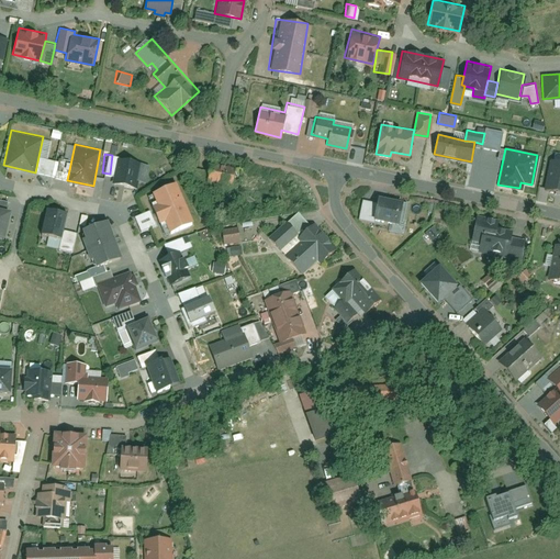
[(118,156),(112,182),(135,187),(137,179),(145,181),(149,163),(118,156)]
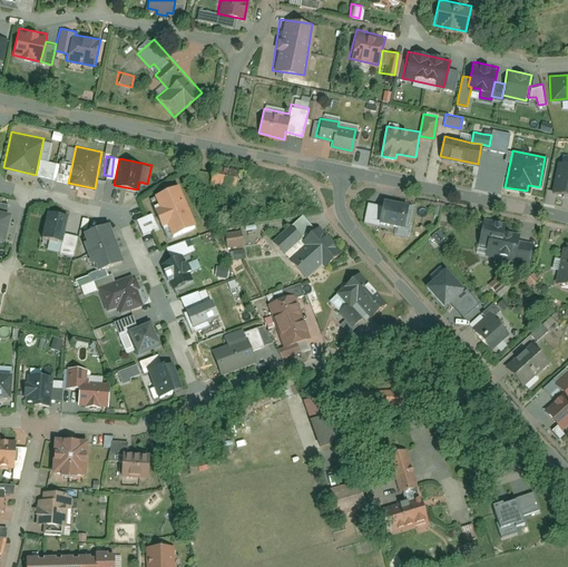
[(567,164),(557,162),(550,191),(567,194),(567,164)]
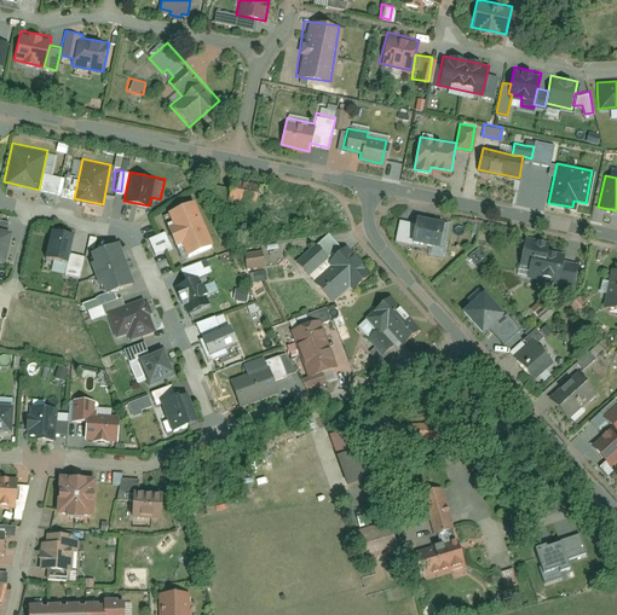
[(229,180),(225,199),(257,206),(260,186),(229,180)]
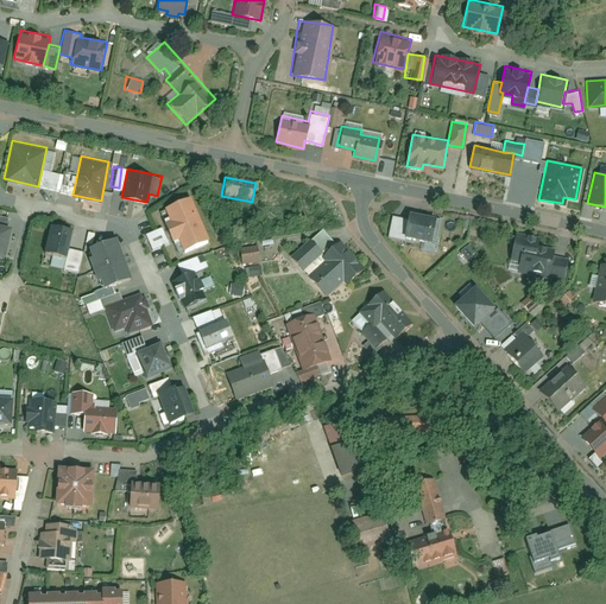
[(178,239),(183,250),(208,240),(190,198),(164,209),(169,221),(165,222),(174,241),(178,239)]
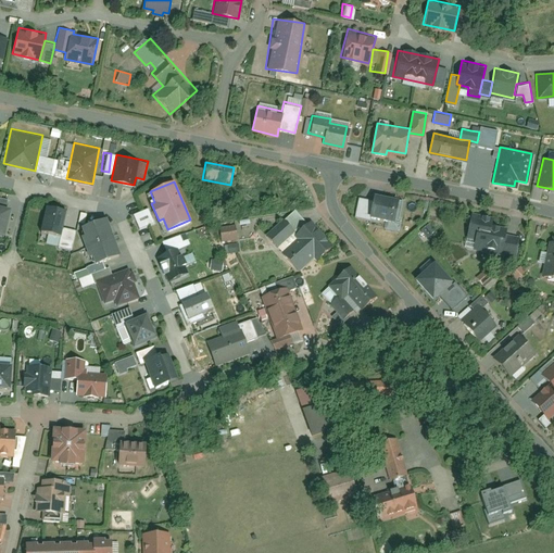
[(398,198),(375,193),(374,199),(369,216),(393,222),(398,198)]
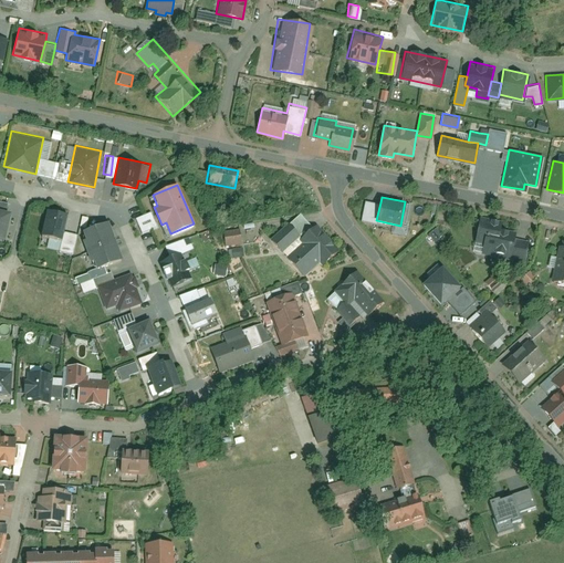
[(376,220),(380,202),(365,199),(362,218),(376,220)]
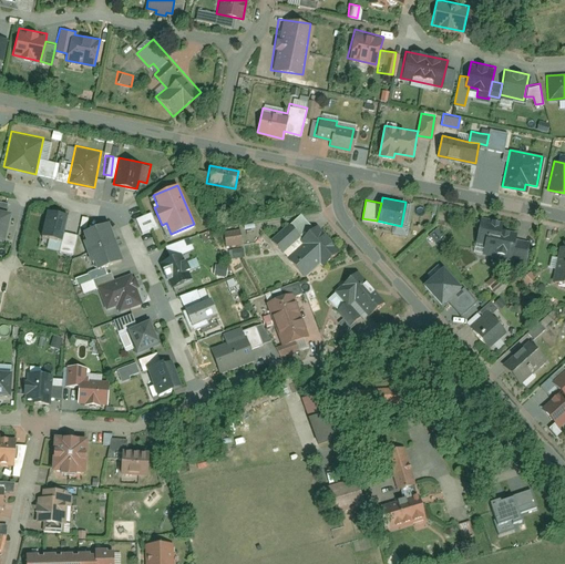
[(45,209),(40,235),(48,236),(47,246),(72,252),(76,233),(64,229),(68,214),(45,209)]
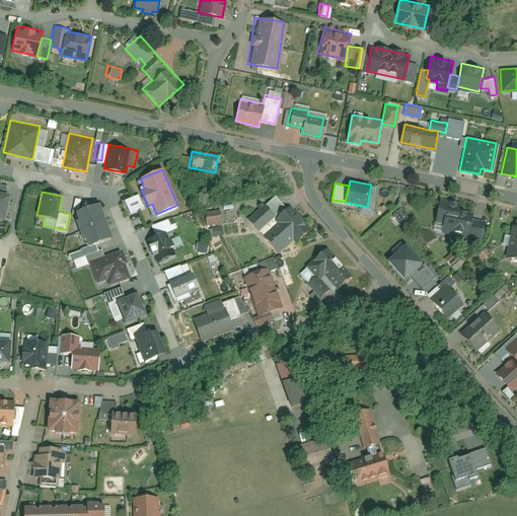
[(0,218),(4,219),(9,195),(0,193),(0,218)]
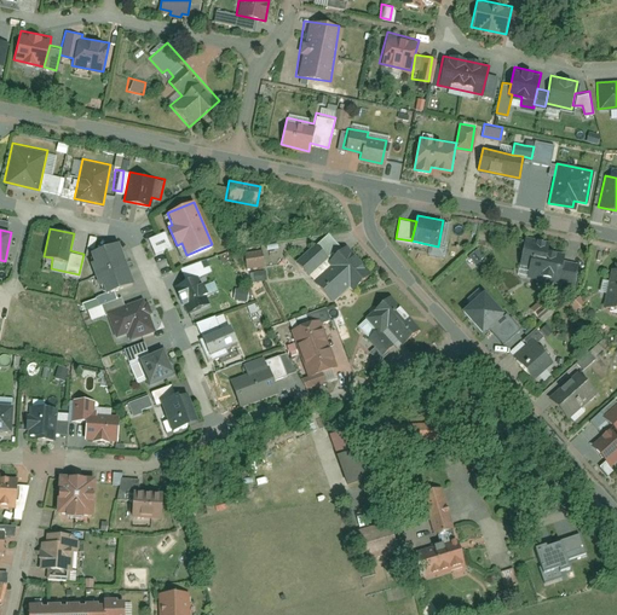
[(328,231),(315,243),(327,255),(333,250),(335,254),(342,248),(328,231)]
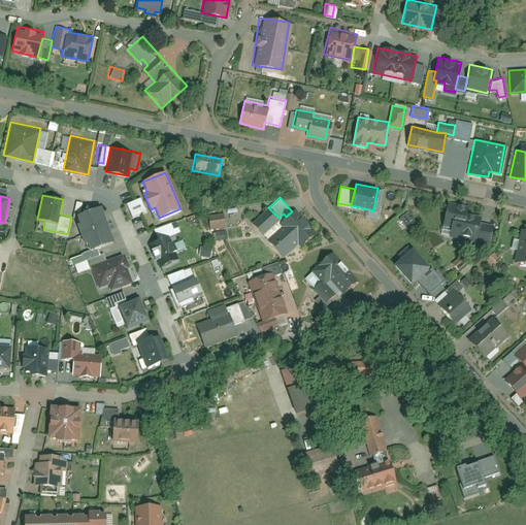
[(78,209),(80,201),(73,200),(71,208),(78,209)]
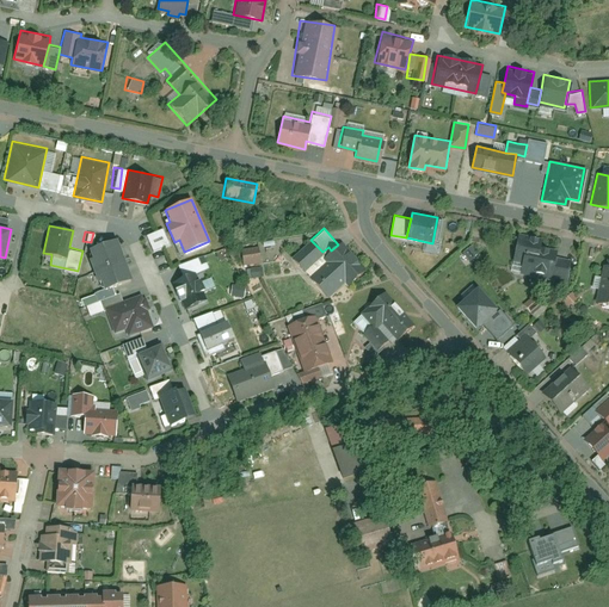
[(522,264),(521,272),(567,280),(571,258),(548,254),(549,248),(540,247),(541,236),(520,233),(515,261),(522,264)]
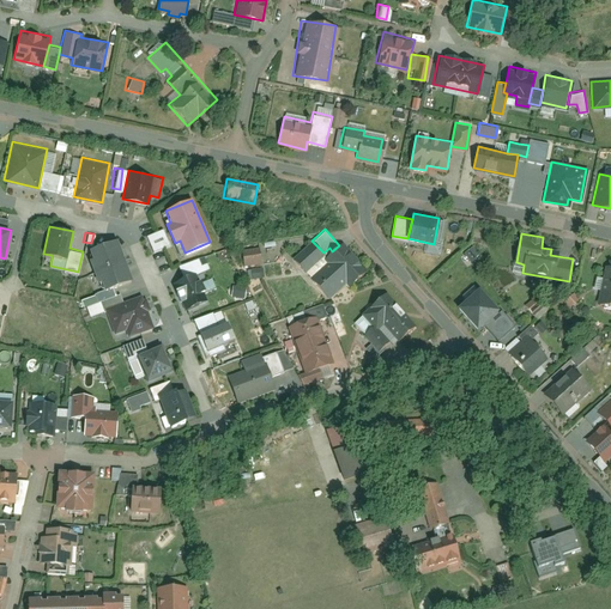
[(102,281),(104,288),(113,286),(132,279),(118,239),(90,249),(92,257),(89,259),(97,282),(102,281)]
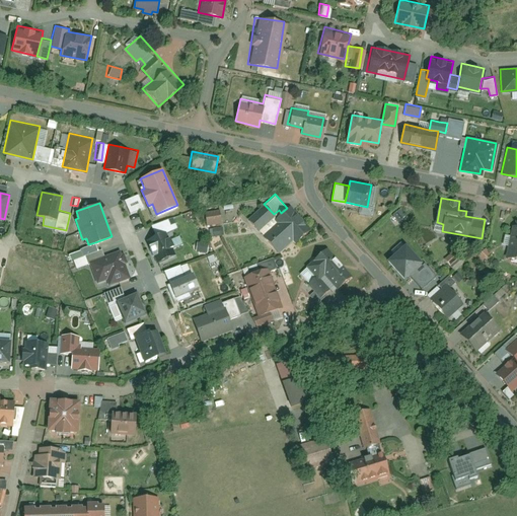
[(274,214),(264,204),(249,217),(259,227),(274,214)]
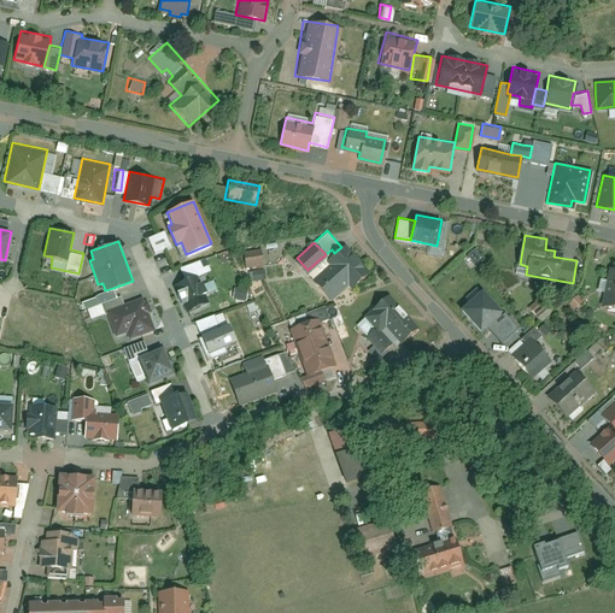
[(370,270),(345,243),(341,247),(334,253),(327,259),(331,263),(312,278),(331,299),(349,282),(352,287),(370,270)]
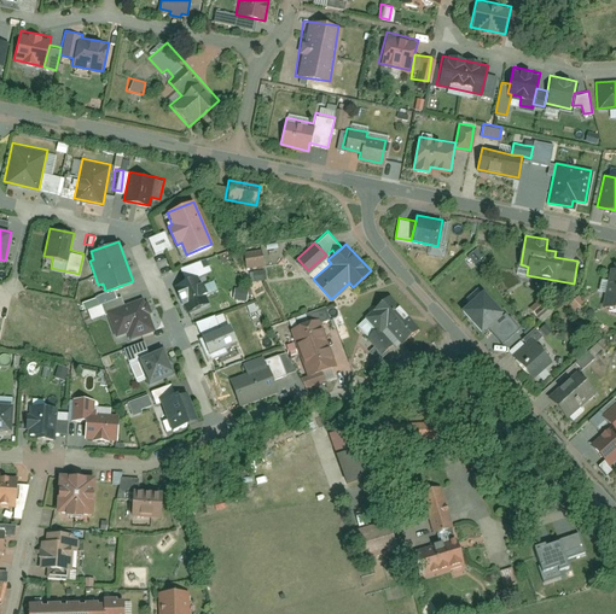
[(261,249),(245,251),(247,264),(263,262),(261,249)]
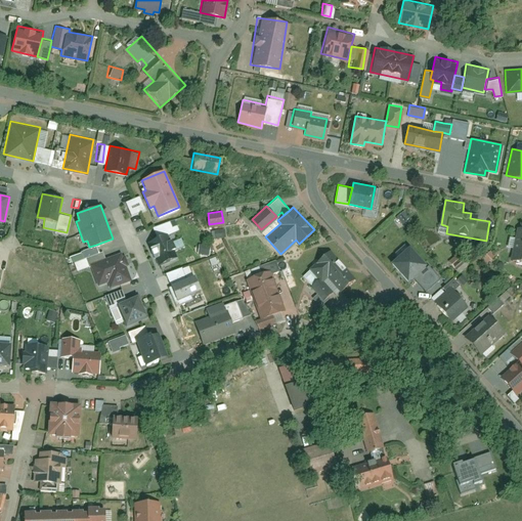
[(238,221),(225,222),(227,233),(241,231),(238,221)]
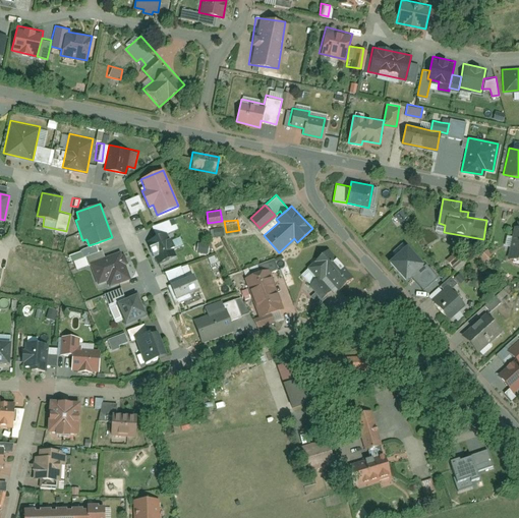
[(518,225),(514,224),(508,259),(518,260),(518,225)]
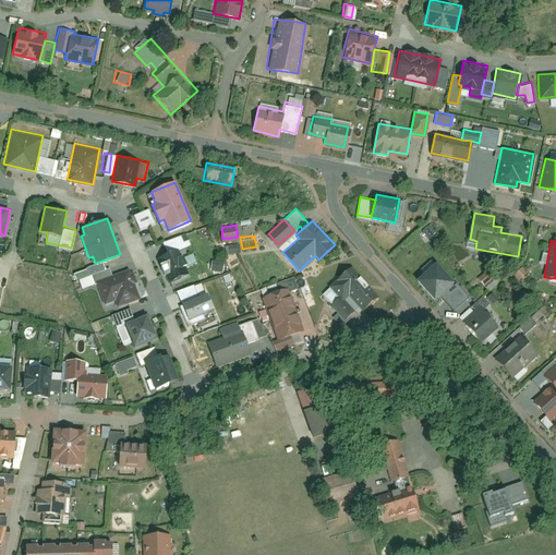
[(238,241),(225,243),(226,252),(239,250),(238,241)]
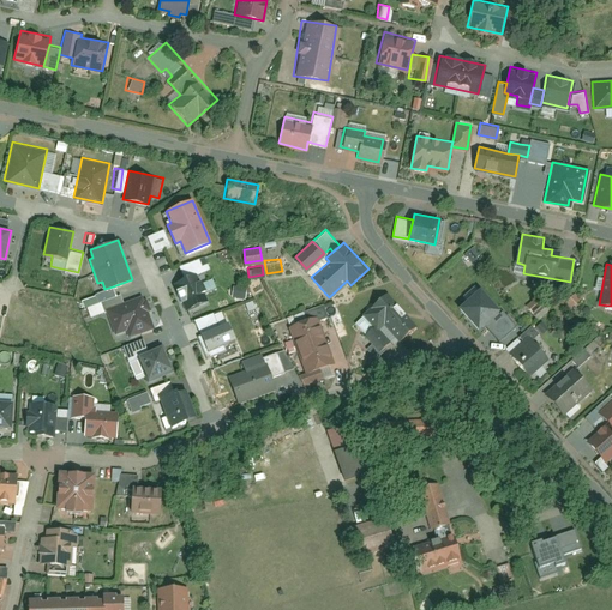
[(196,272),(174,282),(186,309),(208,300),(196,272)]
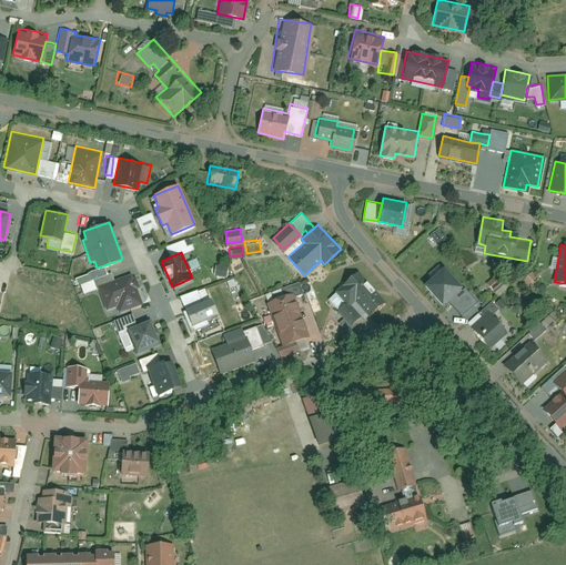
[(223,274),(224,263),(212,262),(211,273),(223,274)]
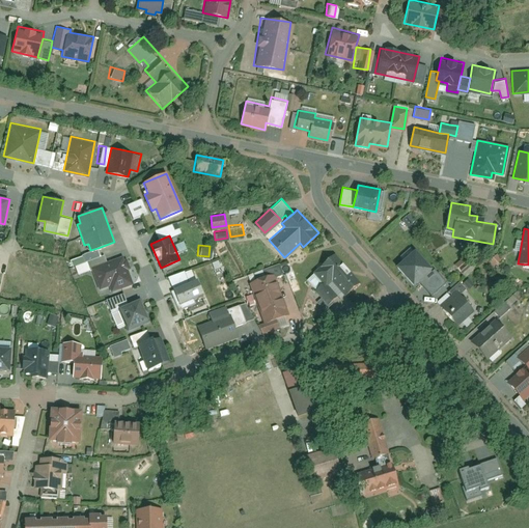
[(73,265),(75,264),(101,254),(98,248),(90,250),(71,258),(73,265)]
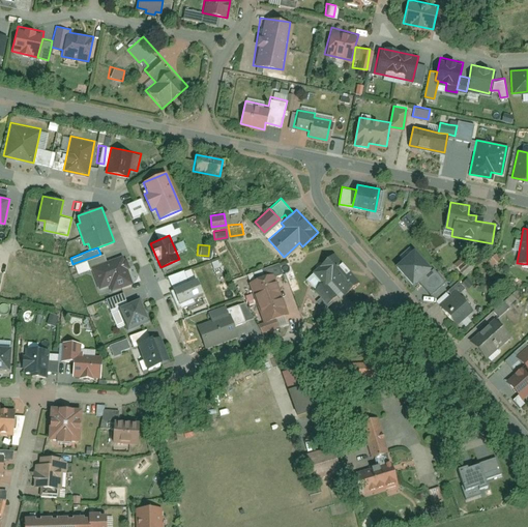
[(429,268),(412,250),(397,263),(413,282),(429,268)]
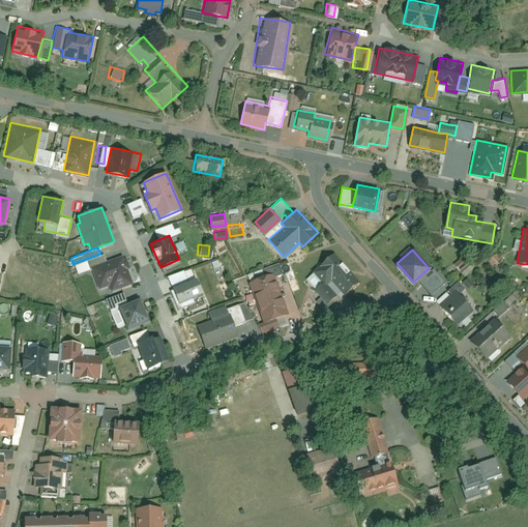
[(100,254),(75,263),(79,271),(91,267),(107,261),(104,252),(100,254)]
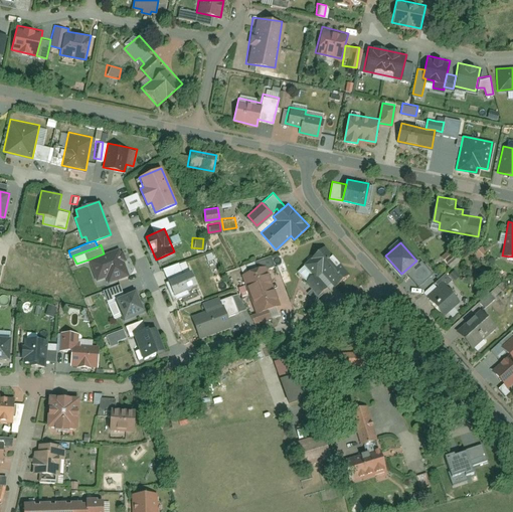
[(349,272),(324,244),(303,263),(312,273),(306,279),(319,294),(332,282),(335,285),(349,272)]
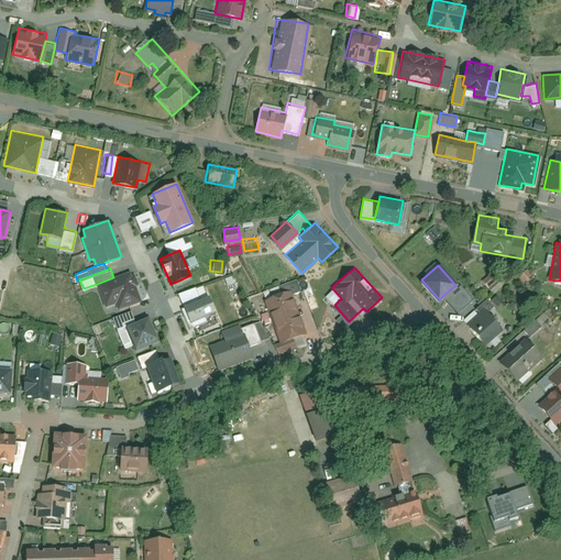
[(131,271),(113,277),(97,284),(105,306),(114,303),(117,307),(141,298),(136,284),(139,284),(134,272),(132,273),(131,271)]
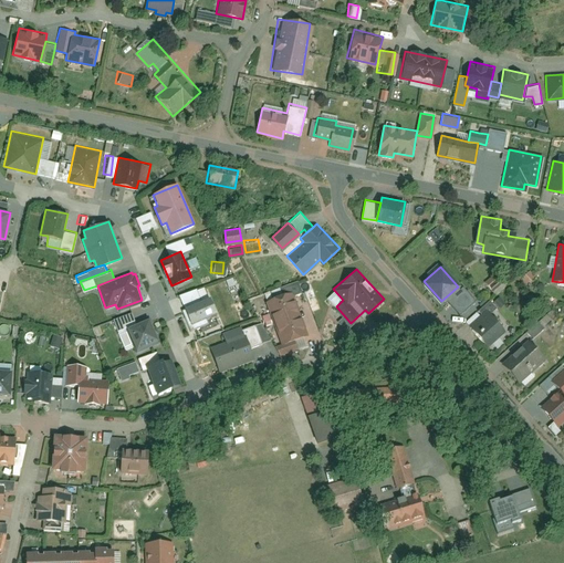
[(300,289),(296,279),(280,284),(283,295),(292,292),(300,289)]
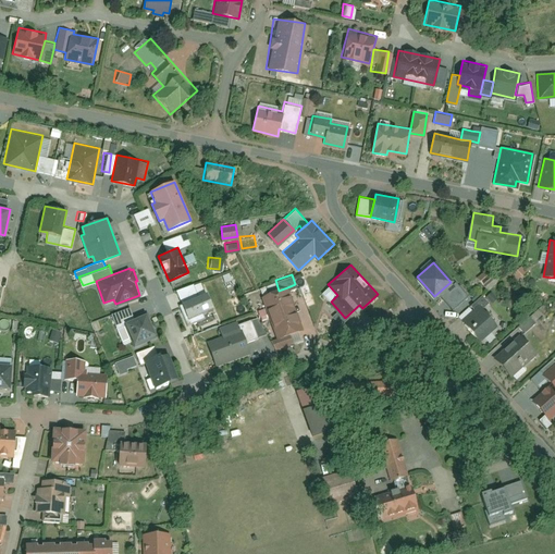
[(465,294),(455,283),(439,296),(451,308),(465,294)]
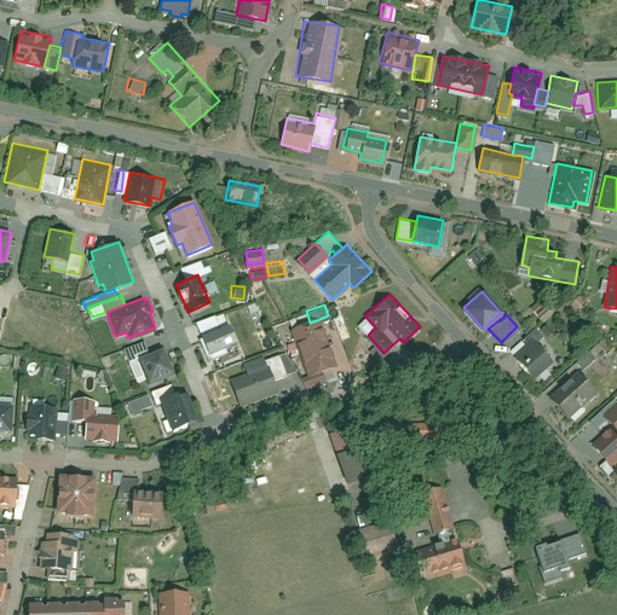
[(310,323),(292,328),(307,372),(322,367),(335,364),(319,319),(310,323)]
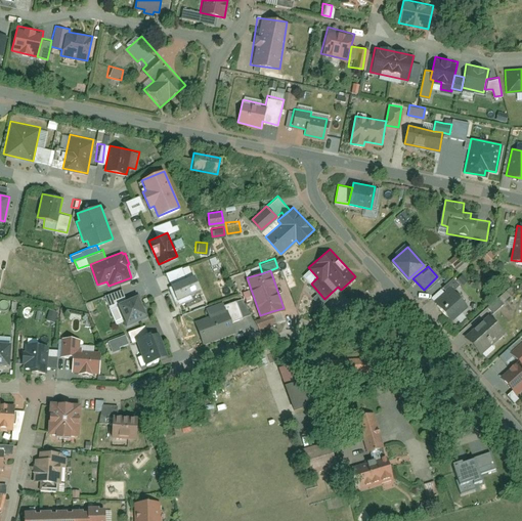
[(193,275),(170,286),(176,300),(200,290),(193,275)]
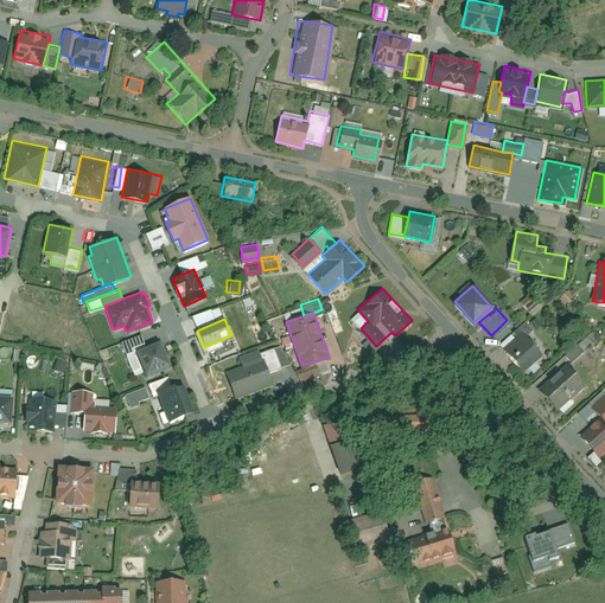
[(540,350),(521,329),(503,347),(522,367),(540,350)]
